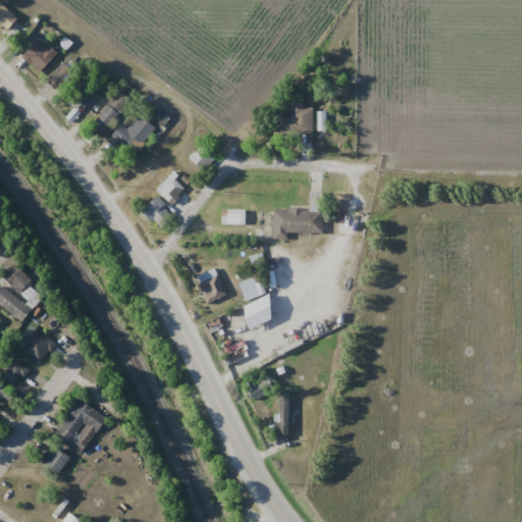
[(17,19),(0,2),(0,24),(7,32),(17,19)]
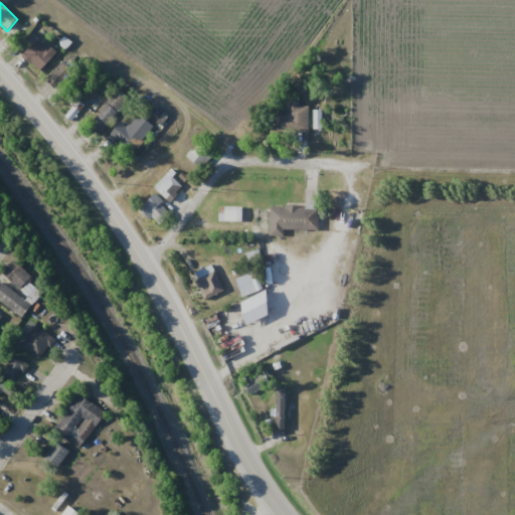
[(39,71),(55,54),(39,38),(22,55),(39,71)]
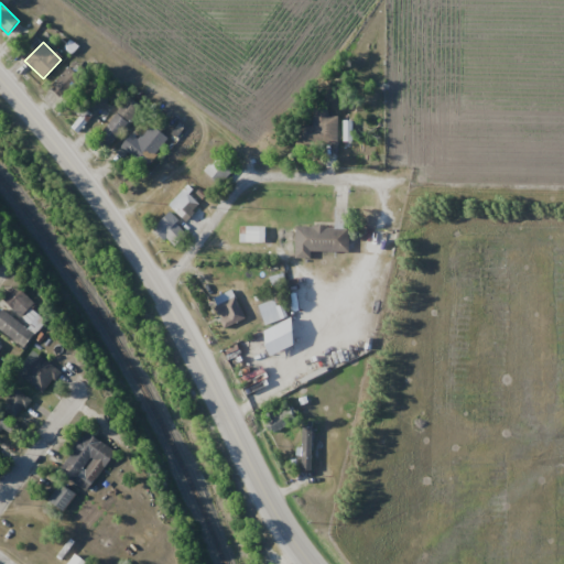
[(63,98),(86,72),(74,61),(50,87),(63,98)]
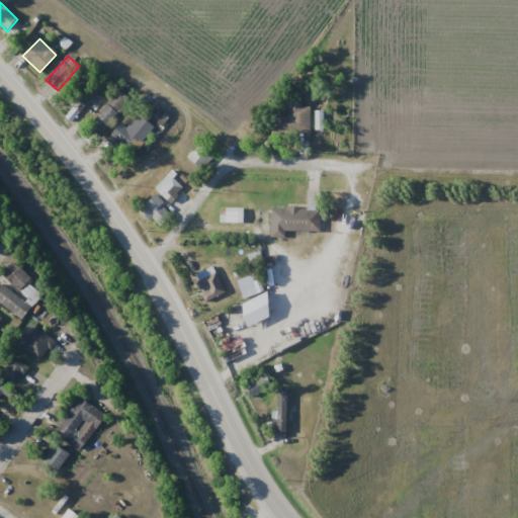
[(214,158),(199,143),(186,156),(201,171),(214,158)]
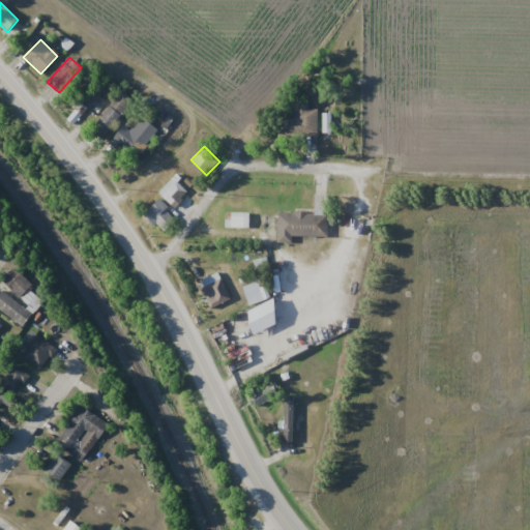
[(188,193),(172,177),(157,193),(173,208),(188,193)]
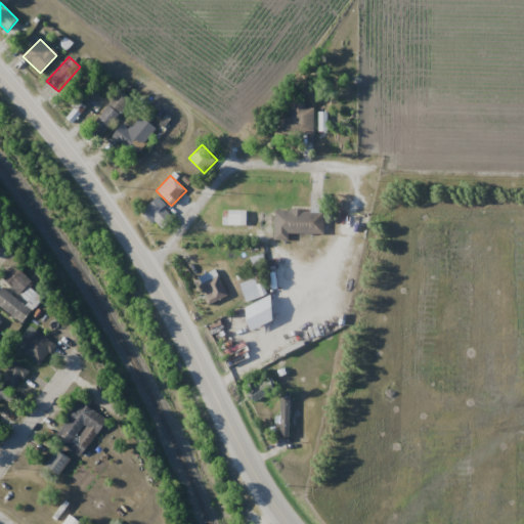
[(162,229),(175,216),(155,197),(141,211),(162,229)]
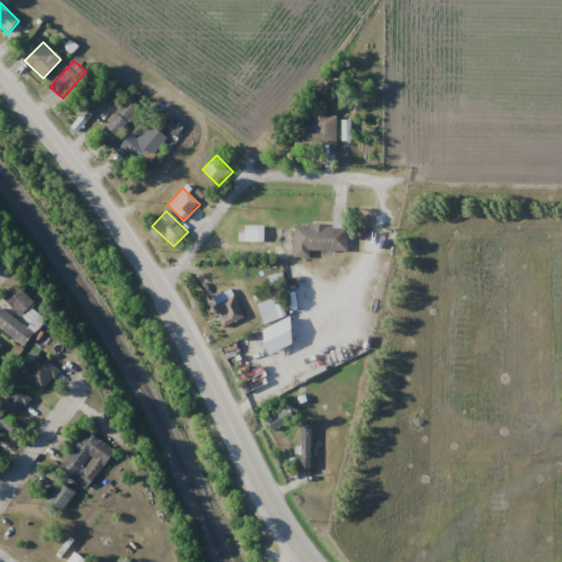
[(308,250),(347,250),(347,226),(293,226),(293,257),(308,257),(308,250)]
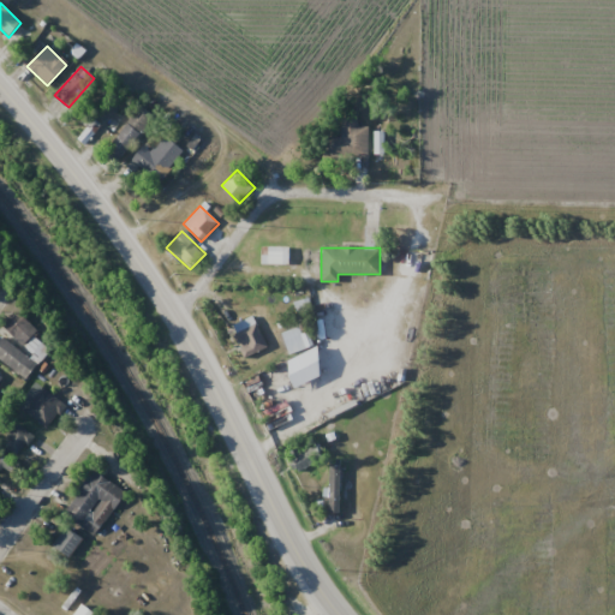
[(24,346),(39,332),(18,311),(4,326),(24,346)]
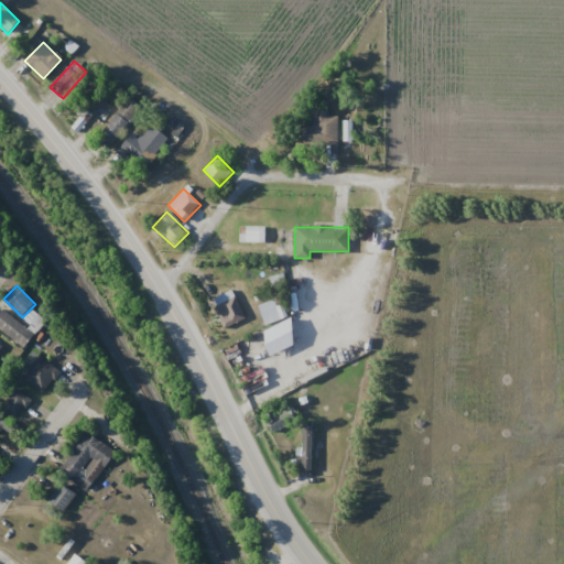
[(242,322),(235,290),(210,296),(219,327),(242,322)]
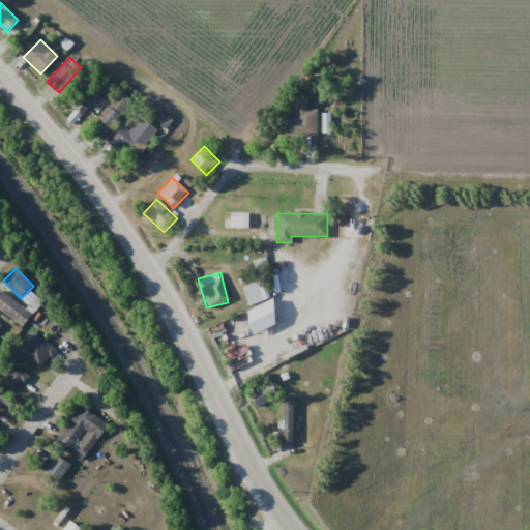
[(0,291),(0,308),(21,327),(31,316),(1,290),(0,291)]
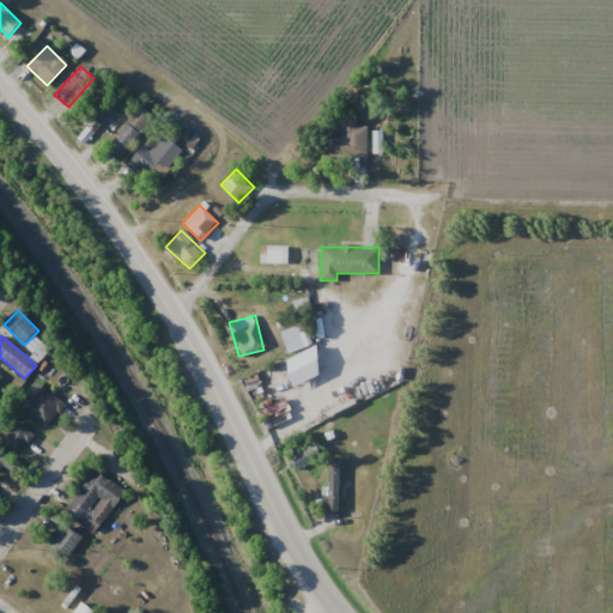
[(285,376),(291,392),(310,384),(304,369),(285,376)]
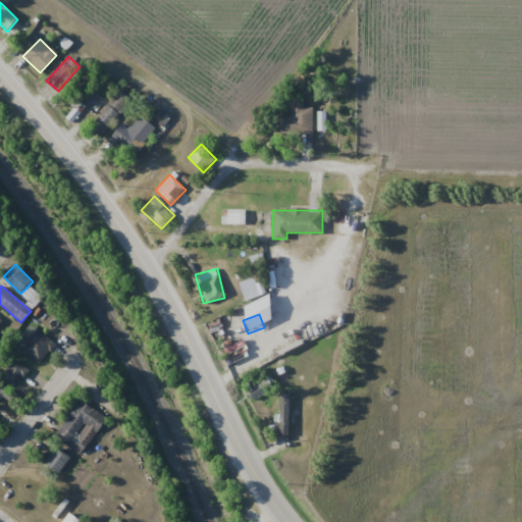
[(40,363),(54,344),(31,326),(16,346),(40,363)]
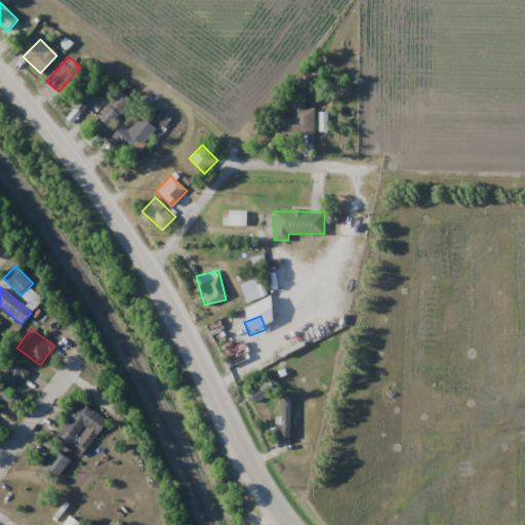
[(0,375),(12,389),(28,375),(15,360),(0,373),(0,375)]
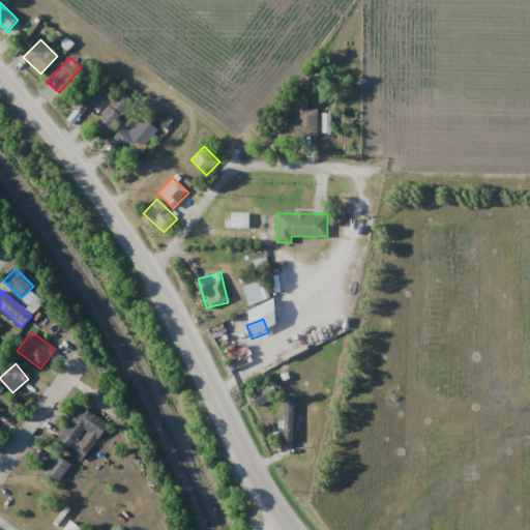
[(258,398),(267,396),(266,389),(257,390),(258,398)]
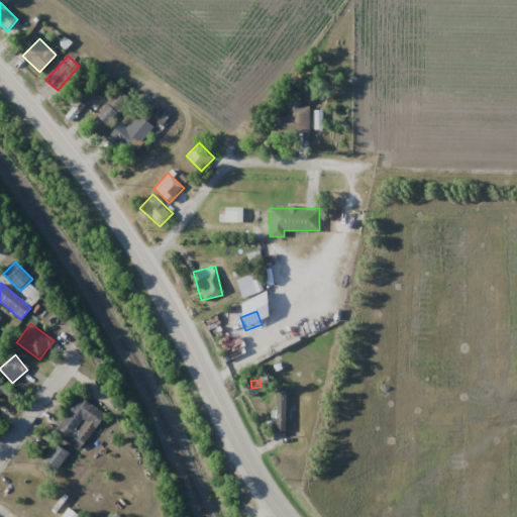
[(286,387),(276,387),(275,431),(286,431),(286,387)]
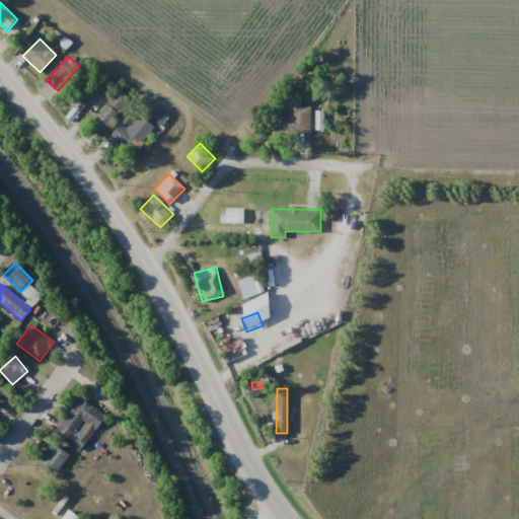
[(78,452),(106,418),(80,396),(53,431),(78,452)]
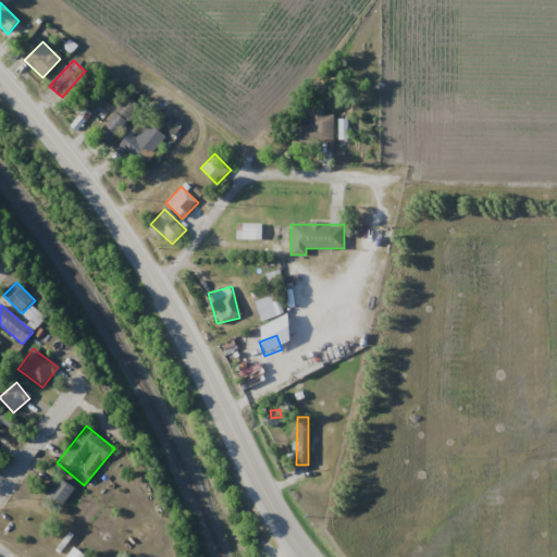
[(63,505),(75,487),(59,477),(47,494),(63,505)]
